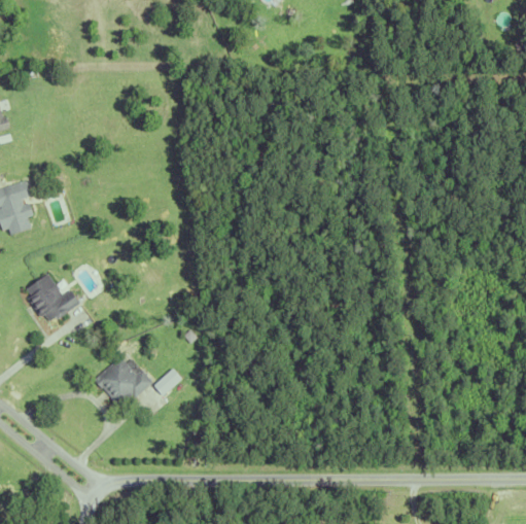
[(1,97),(0,97),(0,134),(11,132),(1,97)]
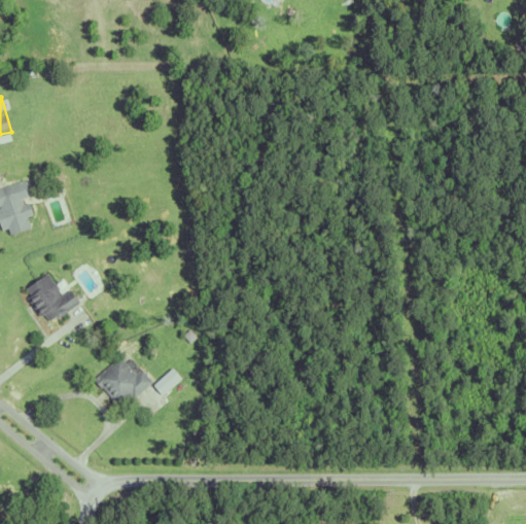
[(30,229),(9,236),(7,229),(1,231),(0,228),(0,188),(24,181),(29,197),(21,200),(22,206),(28,203),(33,216),(26,218),(30,229)]
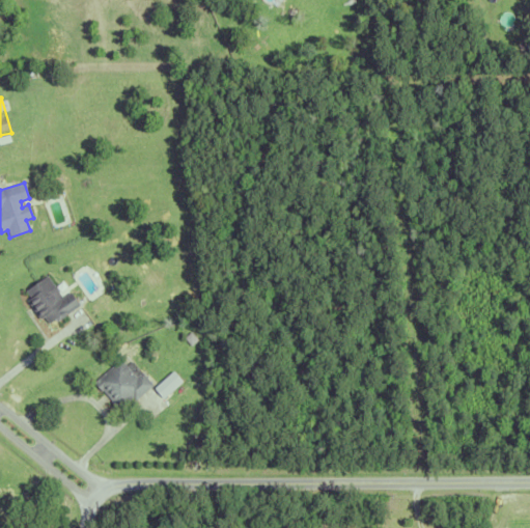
[(83,272),(87,276),(86,277),(89,281),(85,284),(76,270),(80,267),(83,272)]
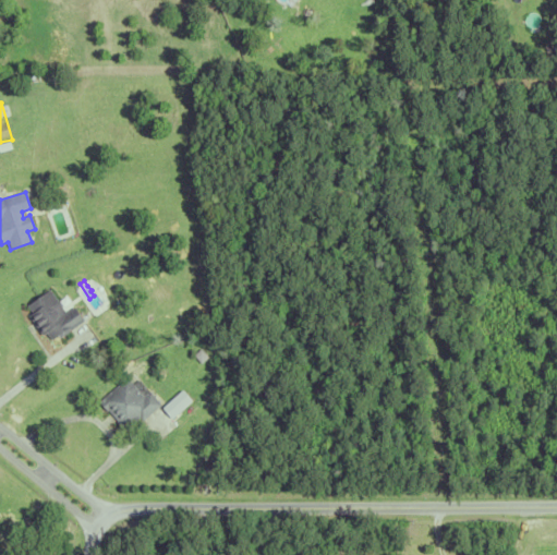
[(74,308),(84,322),(59,339),(57,337),(51,341),(46,334),(43,336),(28,317),(33,314),(27,306),(49,291),(65,314),(74,308)]
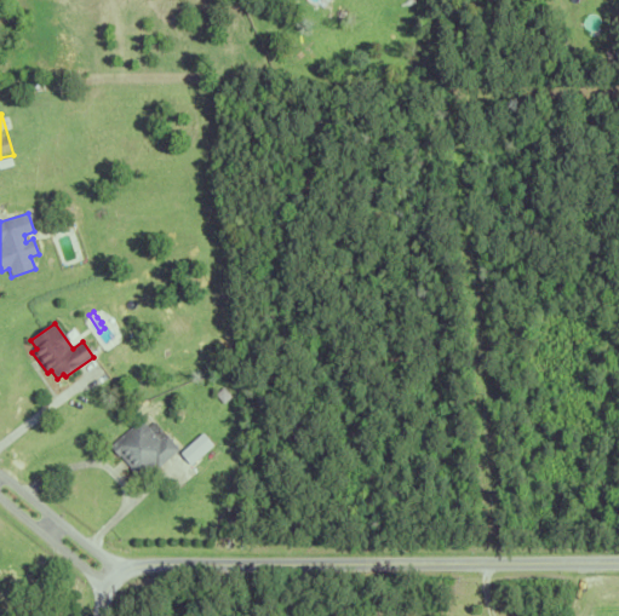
[(166,436),(178,450),(158,468),(154,465),(138,479),(109,447),(139,420),(159,442),(166,436)]
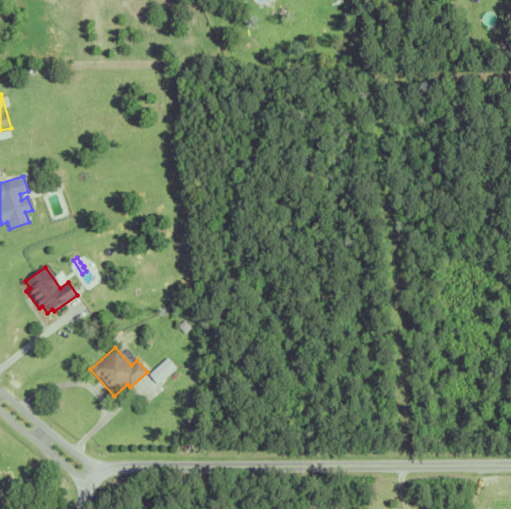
[(181,371),(172,361),(154,378),(163,387),(181,371)]
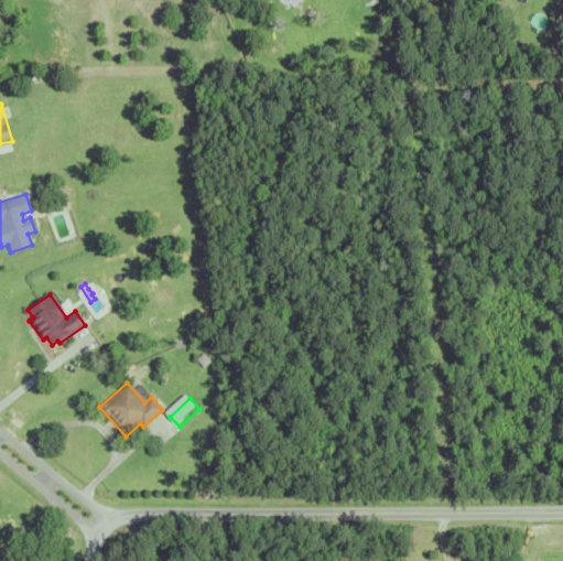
All buildings are outlined.
